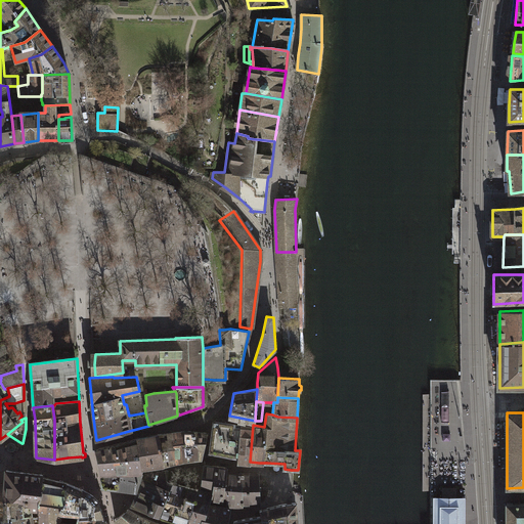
[(223,454),(237,456),(241,424),(227,423),(214,422),(210,452),(223,454)]
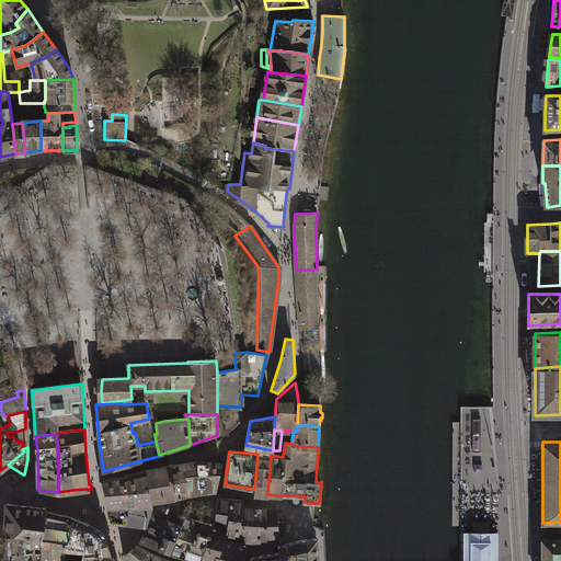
[(253,493),(267,494),(271,455),(258,454),(254,489),(253,493)]
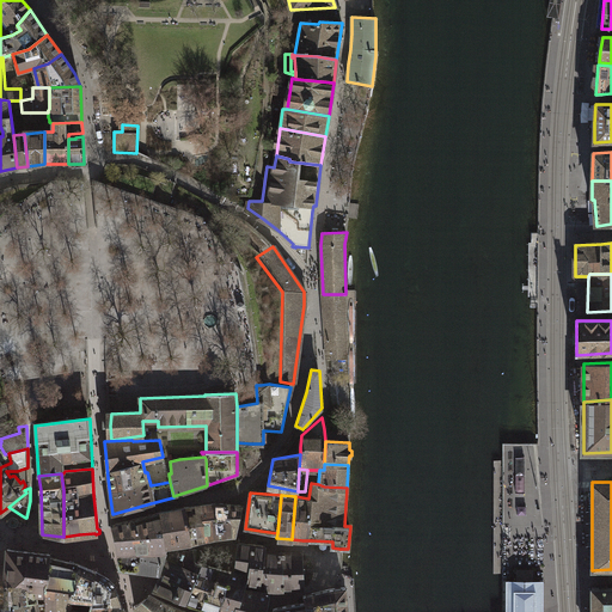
[(203,520),(238,520),(242,505),(216,503),(203,505),(203,520)]
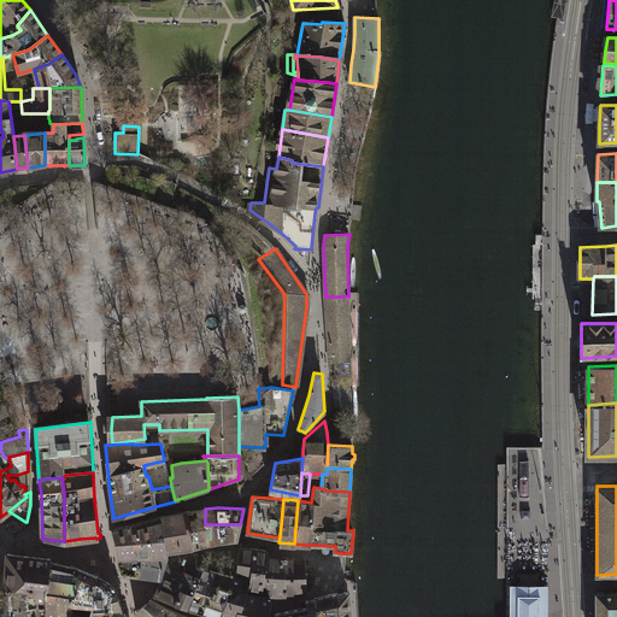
[(189,534),(191,547),(199,545),(206,544),(205,524),(205,509),(195,510),(187,510),(189,534)]
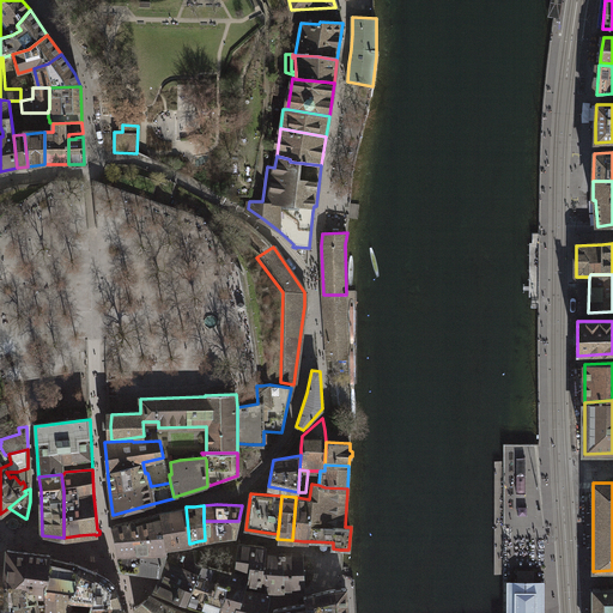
[(164,546),(167,547),(189,544),(188,530),(186,507),(162,511),(165,534),(163,534),(164,546)]
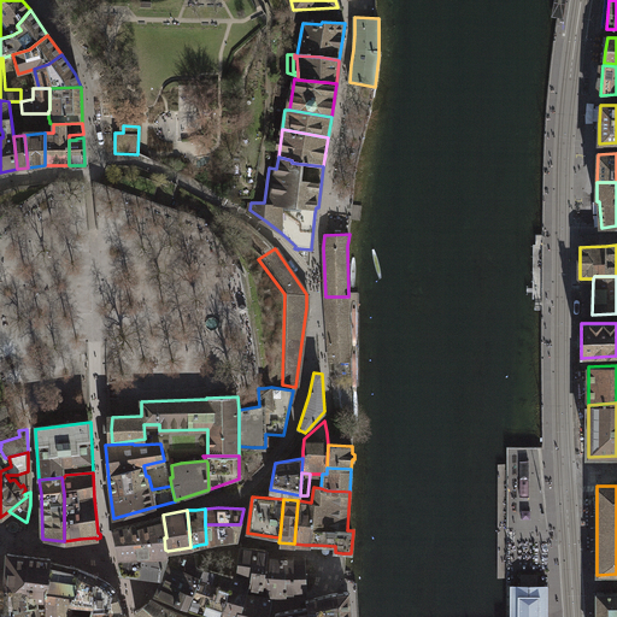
[(116,541),(164,538),(166,538),(163,515),(139,522),(116,528),(113,532),(115,536),(116,541)]
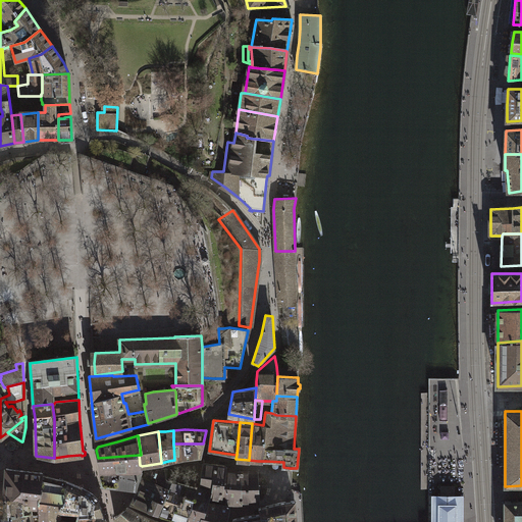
[(173,444),(174,460),(186,457),(201,455),(203,444),(173,444)]
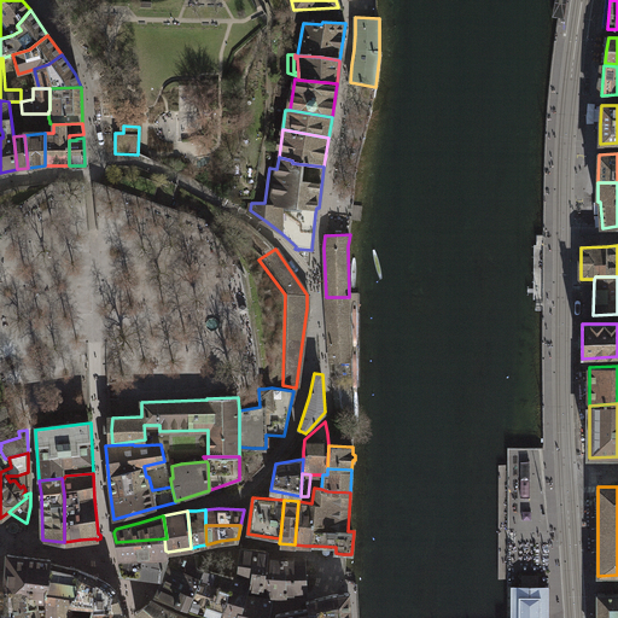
[(149,557),(167,557),(168,552),(165,551),(164,538),(116,542),(118,558),(147,555),(149,557)]
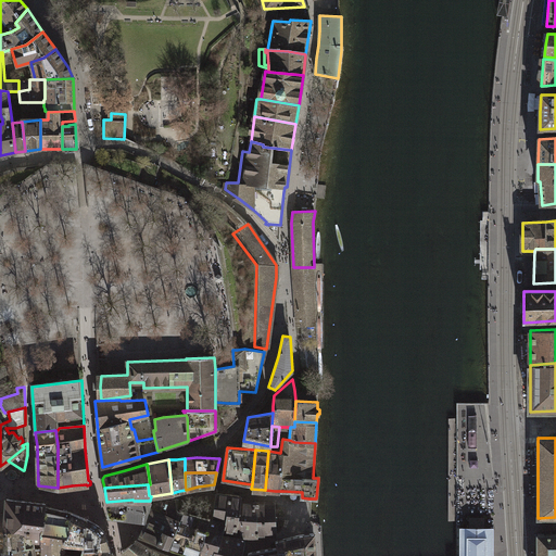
[(216,496),(214,517),(226,520),(226,529),(235,531),(236,531),(239,500),(216,496)]
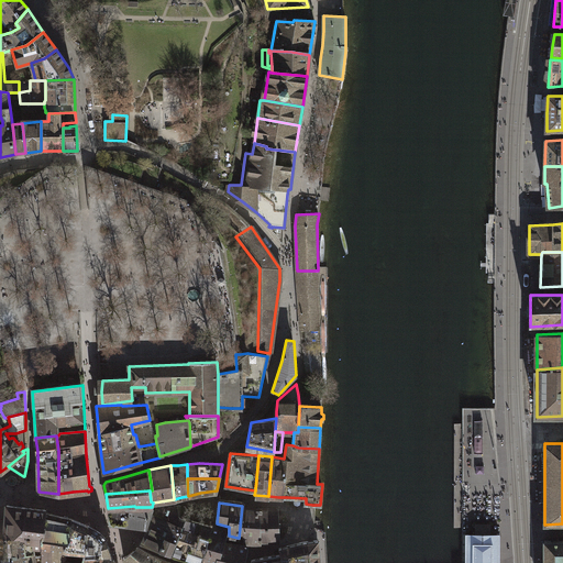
[(158,545),(173,551),(186,519),(181,518),(184,504),(169,505),(157,505),(146,534),(143,540),(158,545)]
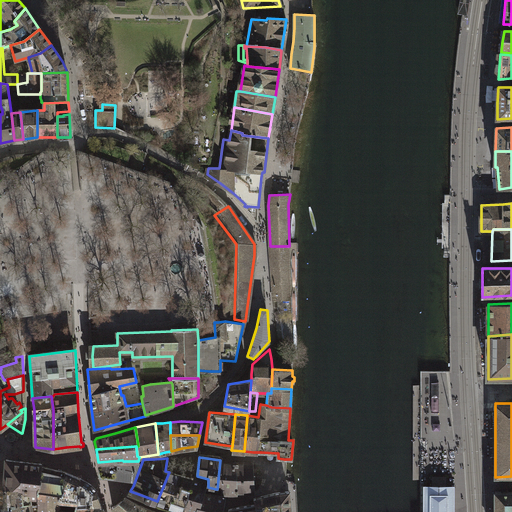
[(18,491),(21,491),(24,462),(6,459),(4,488),(18,488),(18,491)]
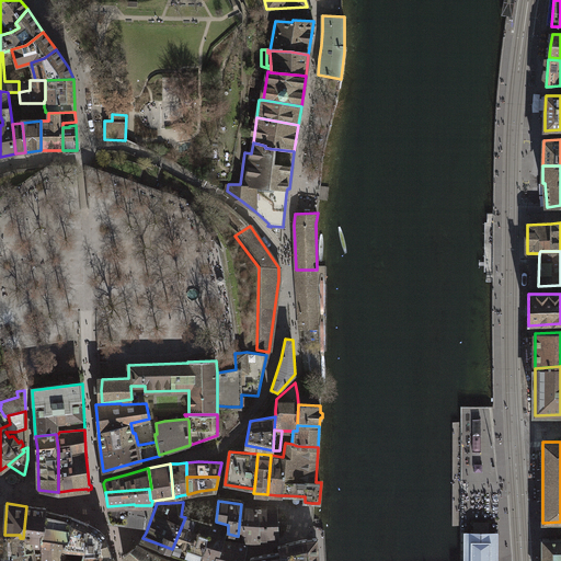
[(111,521),(144,525),(151,505),(135,505),(134,504),(107,506),(111,521)]
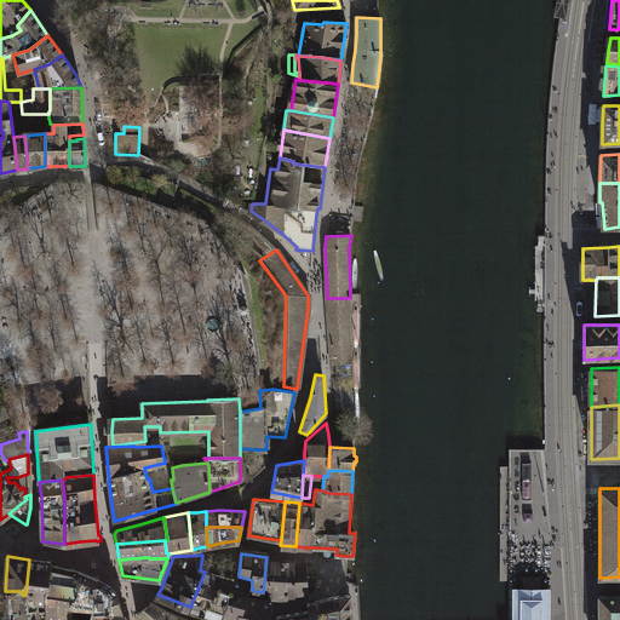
[(305,561),(267,557),(263,592),(262,592),(262,596),(308,595),(305,561)]
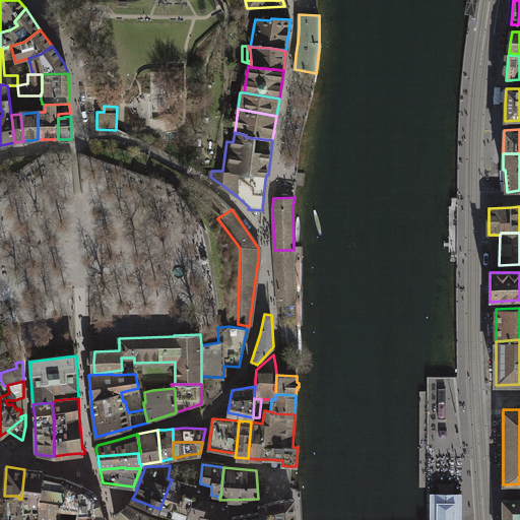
[(40,488),(43,472),(43,471),(24,469),(21,499),(22,511),(31,510),(31,505),(39,504),(40,488)]
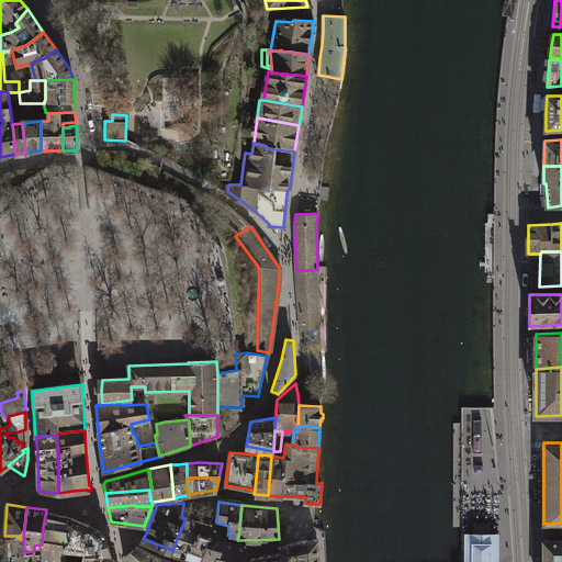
[(63,561),(64,559),(66,548),(67,542),(68,541),(71,517),(58,514),(46,510),(43,527),(42,544),(42,553),(42,561),(63,561)]
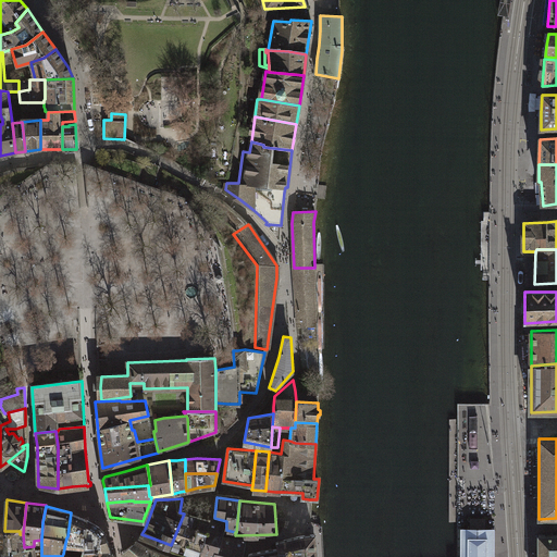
[(83,545),(86,519),(71,512),(67,536),(66,537),(65,543),(83,545)]
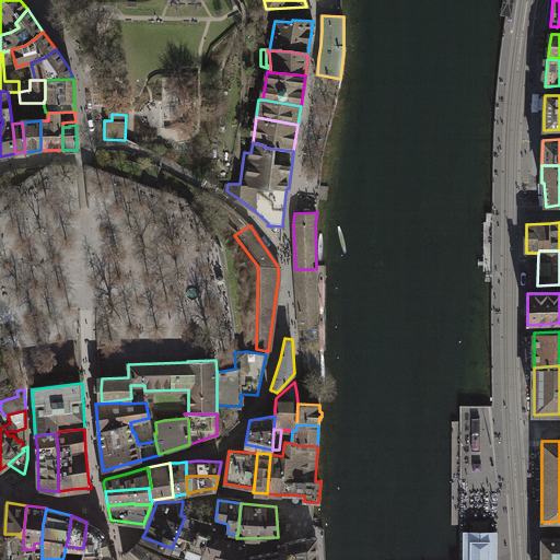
[(172,548),(199,559),(206,541),(206,539),(210,523),(185,516),(172,548)]
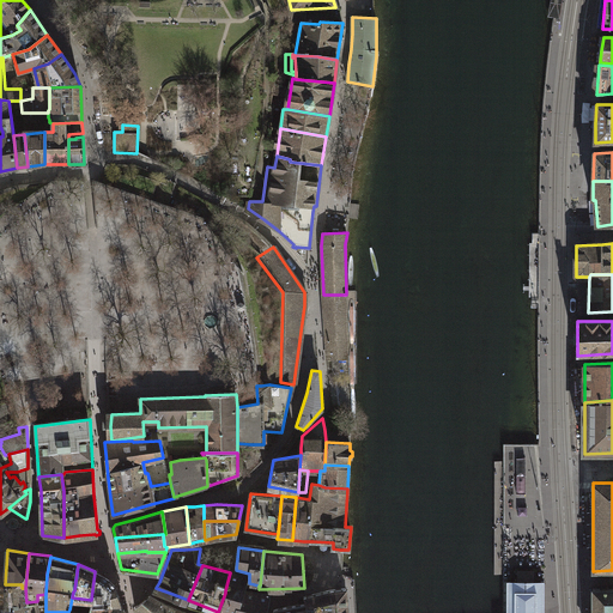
[(90,604),(120,601),(114,584),(107,578),(95,571),(91,600),(90,601),(90,604)]
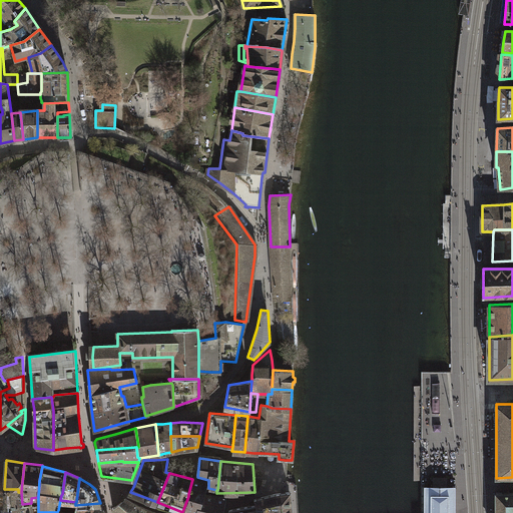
[(222,512),(225,496),(203,493),(206,482),(192,479),(188,494),(188,496),(182,512),(186,512),(222,512)]
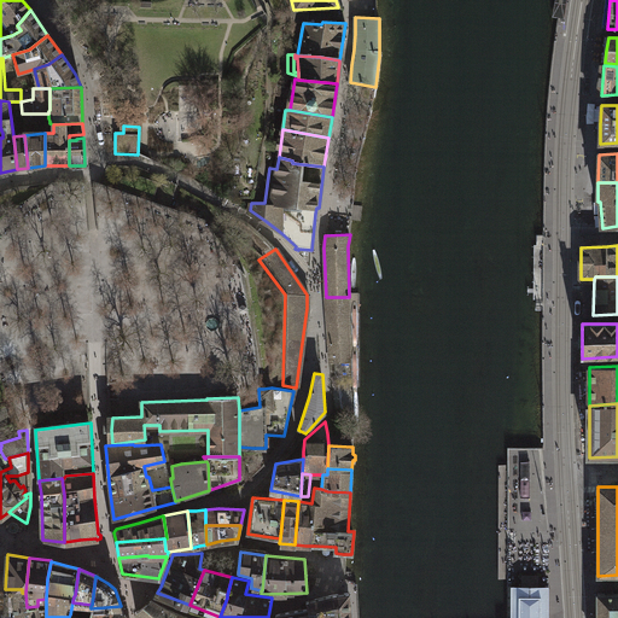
[(511,617),(519,617),(519,596),(541,596),(541,617),(548,617),(549,587),(512,587),(511,617)]
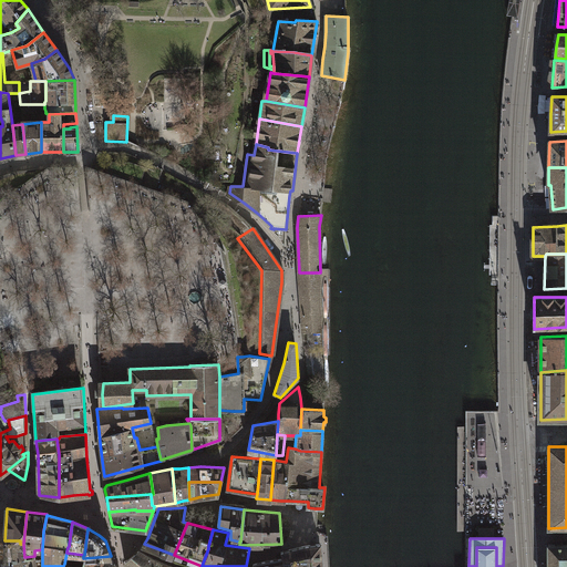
[(20,540),(4,540),(4,555),(6,566),(35,566),(35,559),(34,556),(24,557),(23,544),(20,544),(20,540)]
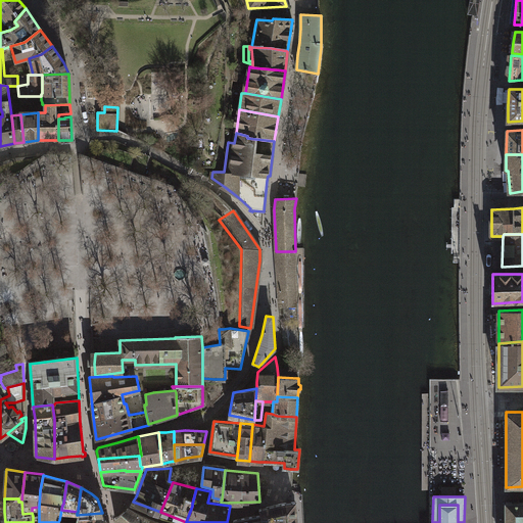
[(262,515),(262,522),(296,522),(295,502),(281,504),(266,508),(262,509),(258,509),(260,515),(262,515)]
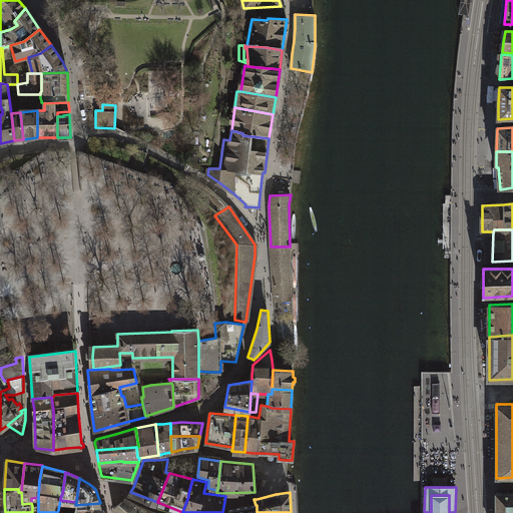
[(512,512),(512,492),(496,493),(496,512),(512,512)]
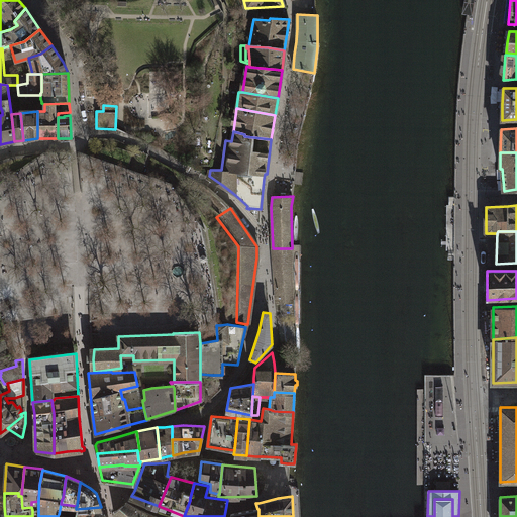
[(452,516),(452,499),(434,499),(434,516),(452,516)]
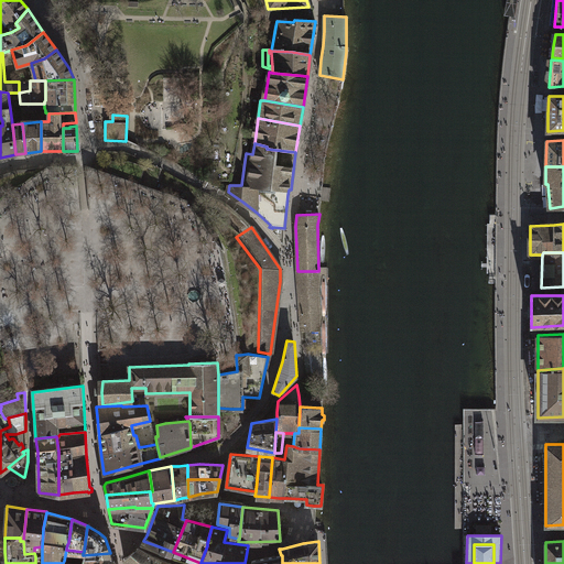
[(149,553),(138,548),(131,553),(125,557),(128,563),(155,563),(159,559),(149,553)]
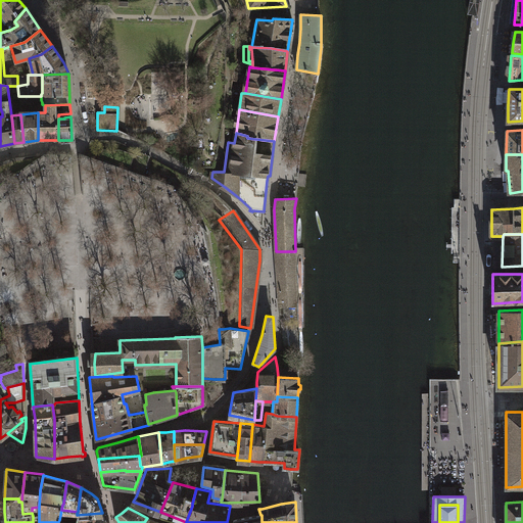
[(105,522),(102,513),(77,515),(75,522),(105,522)]
